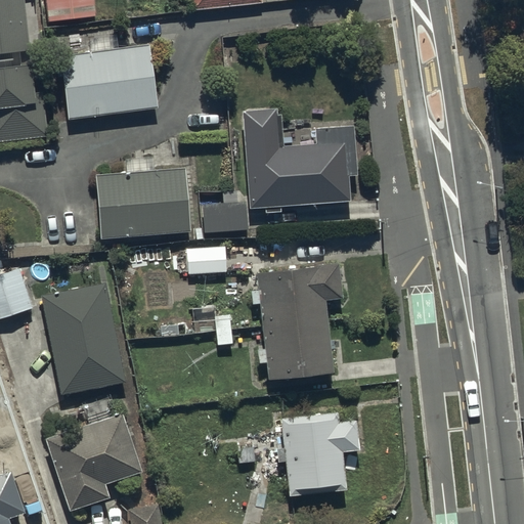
[(23,0),(0,0),(0,141),(46,136),(41,89),(35,90),(23,0)]
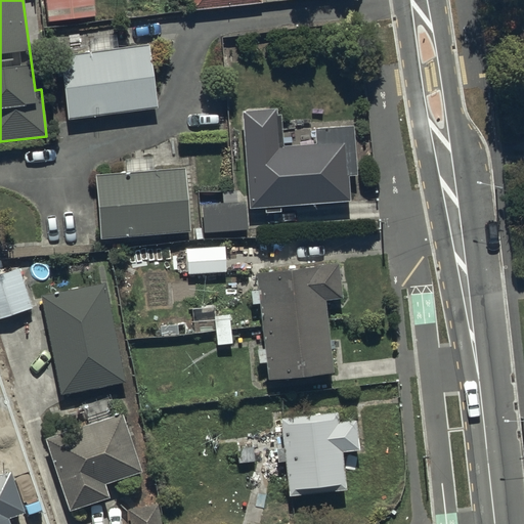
[(45,0),(48,23),(96,16),(94,0),(45,0)]
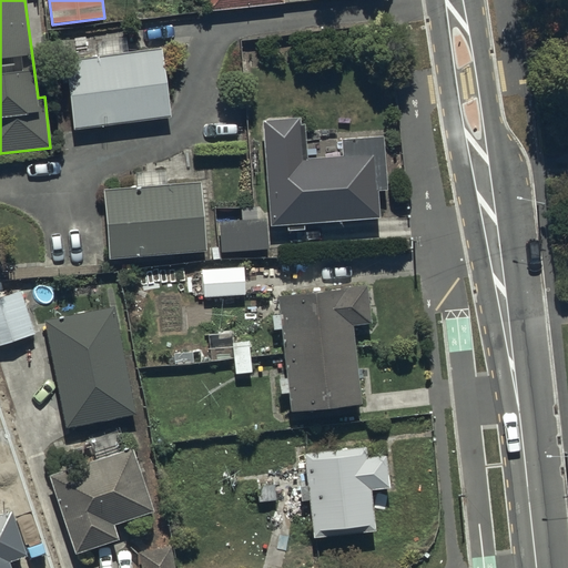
[(206,0),(209,11),(284,3),(283,0),(206,0)]
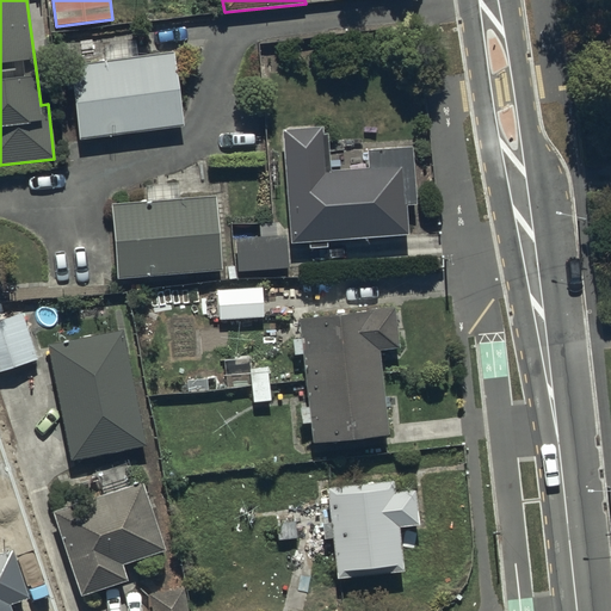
[(79,141),(184,127),(174,51),(69,66),(79,141)]
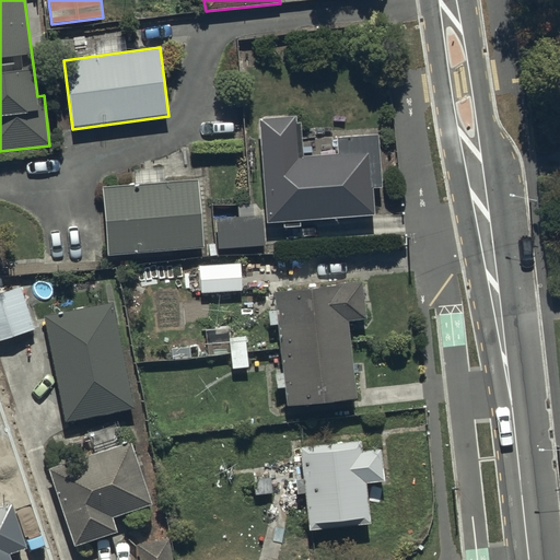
[(300,222),(374,217),(373,189),(382,188),(377,135),(335,138),(336,154),(303,156),(301,123),(296,123),(295,116),(258,119),(266,224),(283,223),(283,229),(300,228),(300,222)]
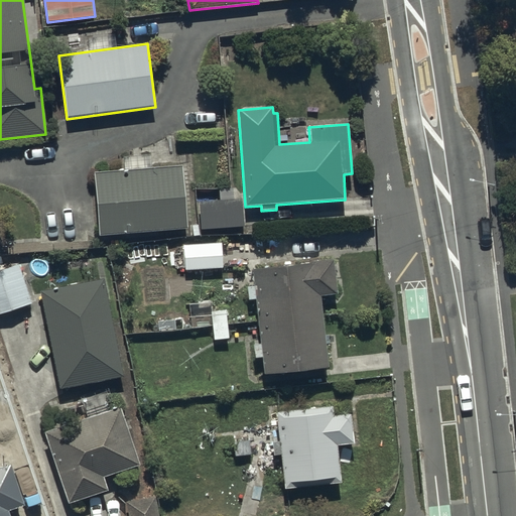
[(99,236),(187,230),(182,165),(94,172),(99,236)]
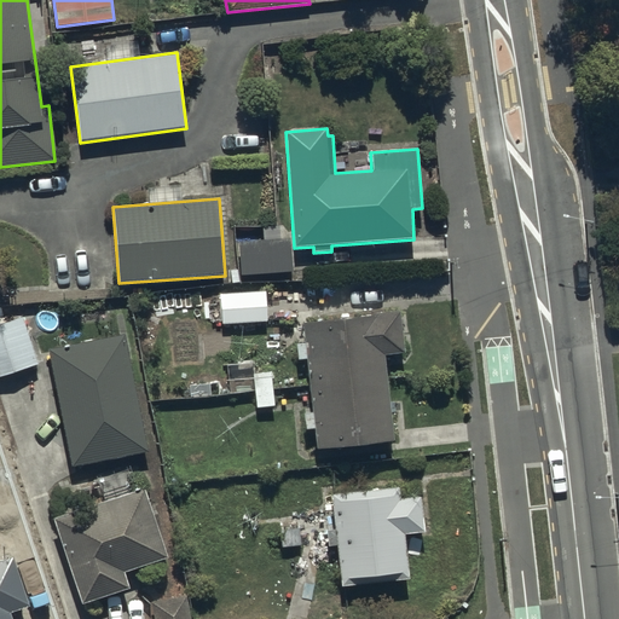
[(241,276),(293,272),(290,238),(238,242),(241,276)]
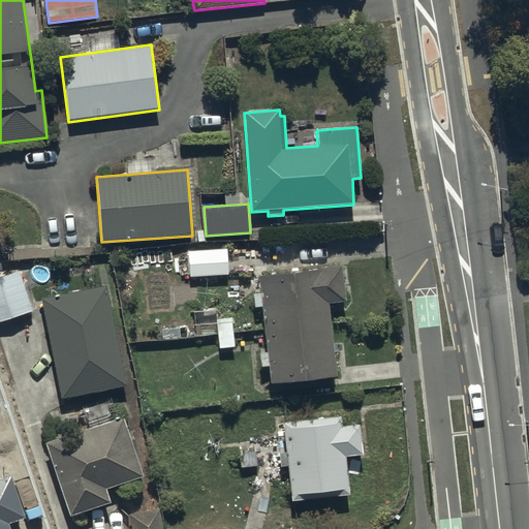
[(188,252),(189,277),(228,274),(227,249),(188,252)]
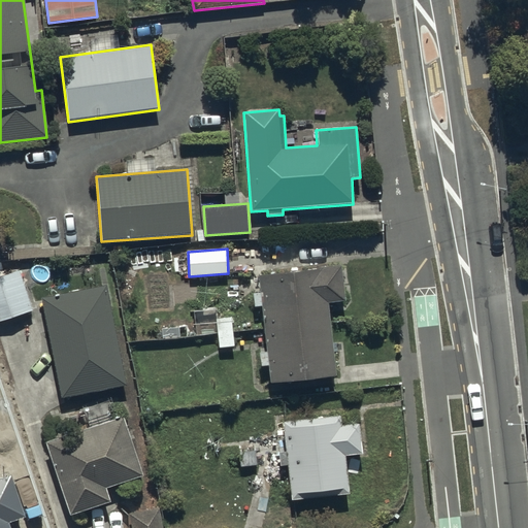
[(270,384),(336,377),(328,304),(345,302),(341,266),(258,275),(260,293),(253,294),(254,307),(261,307),(266,353),(259,354),(260,367),(268,366),(270,384)]
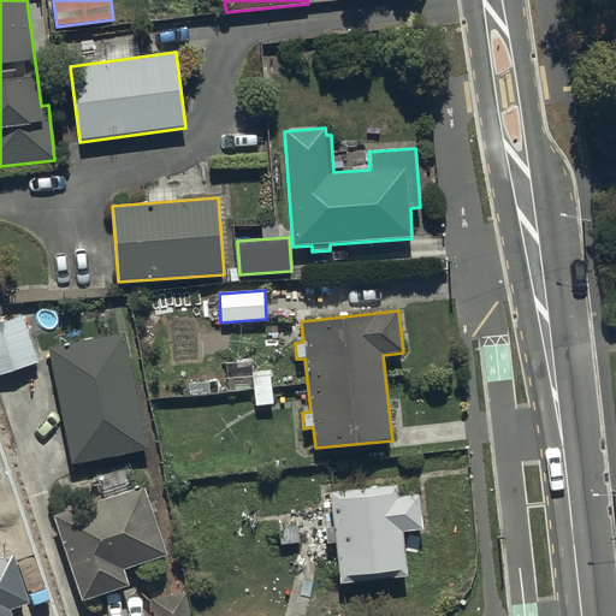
[(0,375),(39,363),(23,317),(0,323),(0,375)]
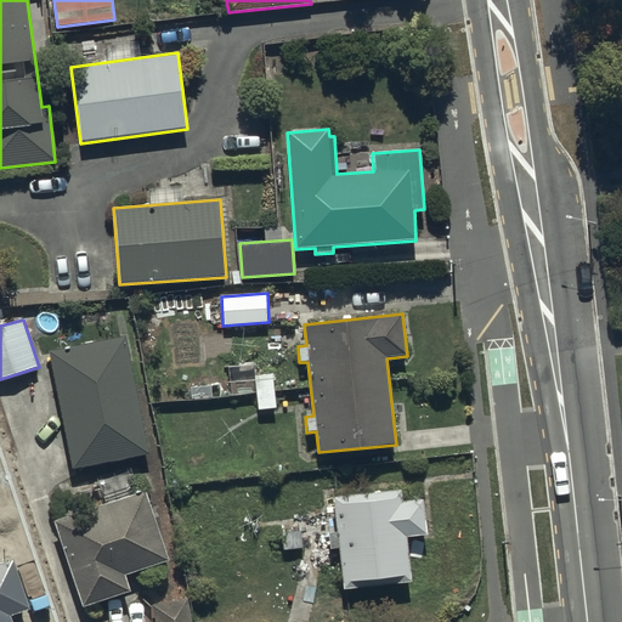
[(72,470),(150,456),(125,335),(49,351),(72,470)]
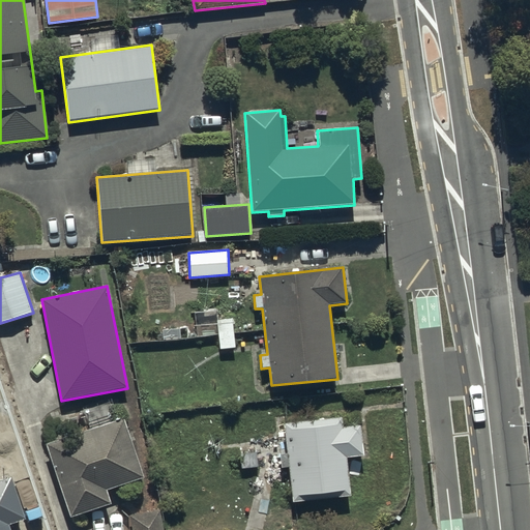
[(219,350),(235,348),(232,319),(216,321),(219,350)]
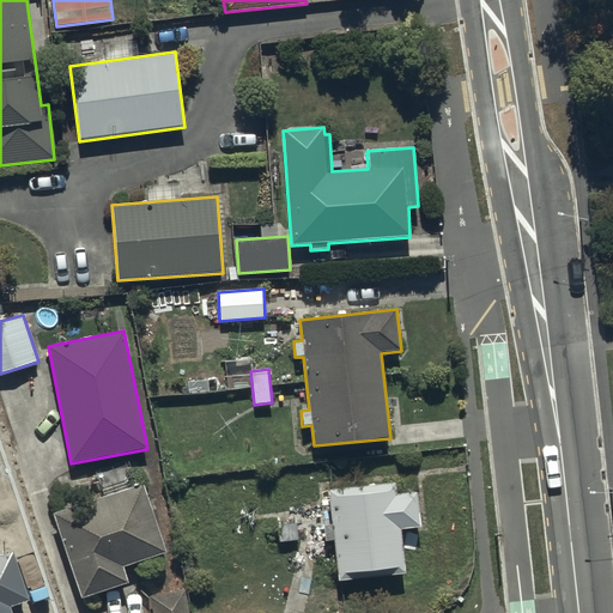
[(53,515),(82,600),(129,584),(123,569),(167,554),(143,484),(53,515)]
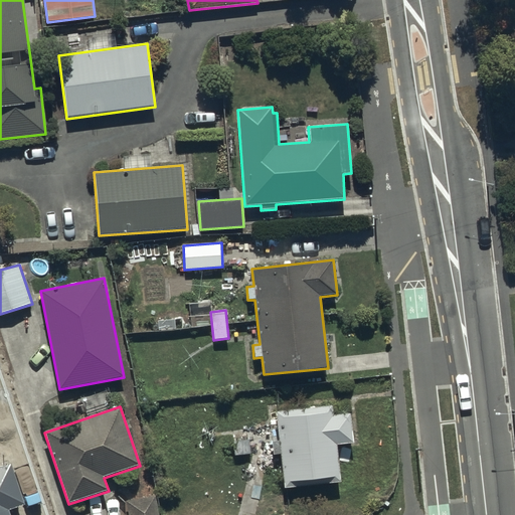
[(284,489),(340,483),(337,446),(353,445),(350,414),(333,415),(332,406),(276,412),(284,489)]
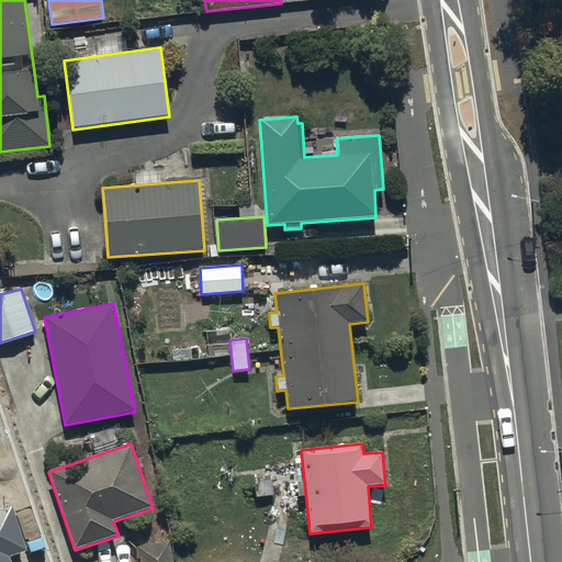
[(273,496),(272,481),(255,482),(257,497),(273,496)]
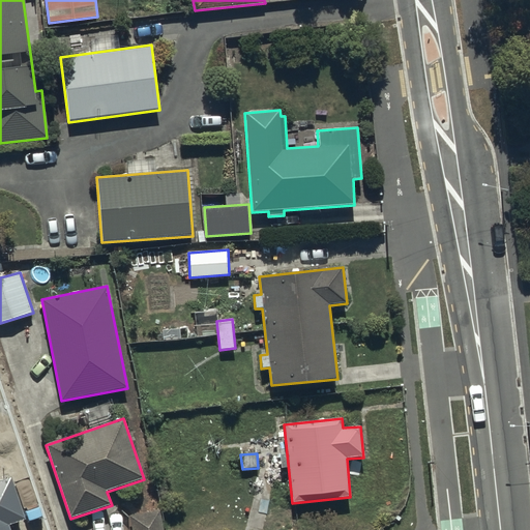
[(0,480),(0,529),(9,529),(8,525),(26,519),(12,477),(0,480)]
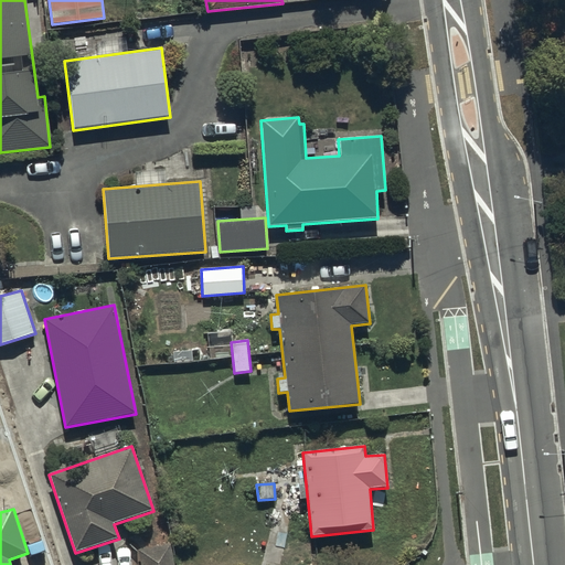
[(174,564),(172,545),(138,551),(139,564),(174,564)]
